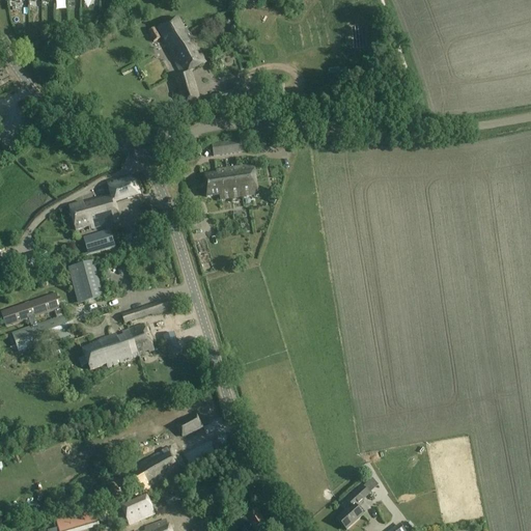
[(164,42),(182,75),(175,77),(182,94),(177,96),(183,114),(201,108),(190,73),(206,63),(186,30),(185,31),(177,19),(158,29),(164,42)]
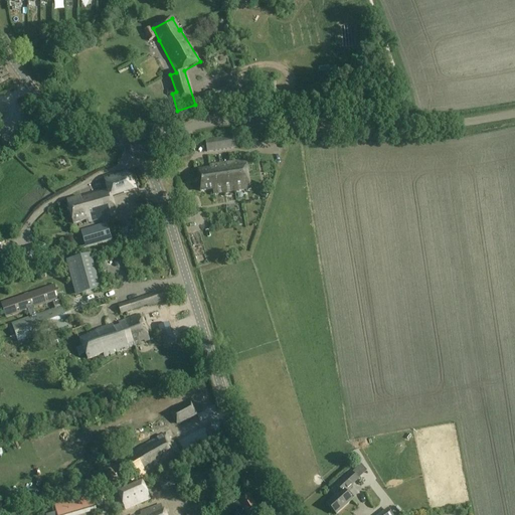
[(144,31),(149,41),(156,37),(151,28),(144,31)]
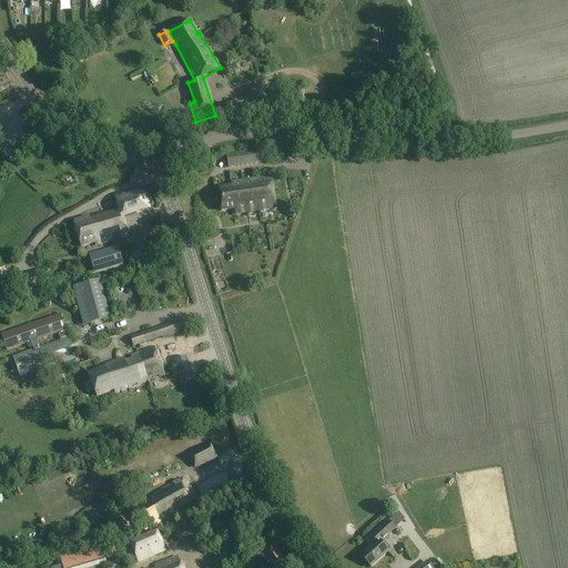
[(141,60),(148,69),(155,63),(149,54),(141,60)]
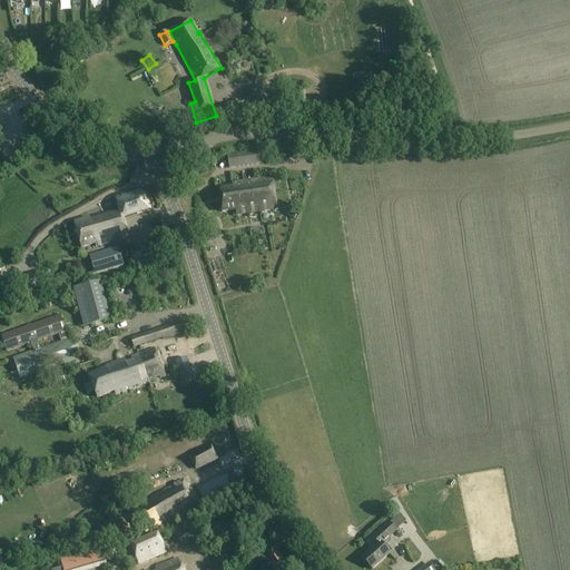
[(267,58),(255,65),(261,74),(272,68),(267,58)]
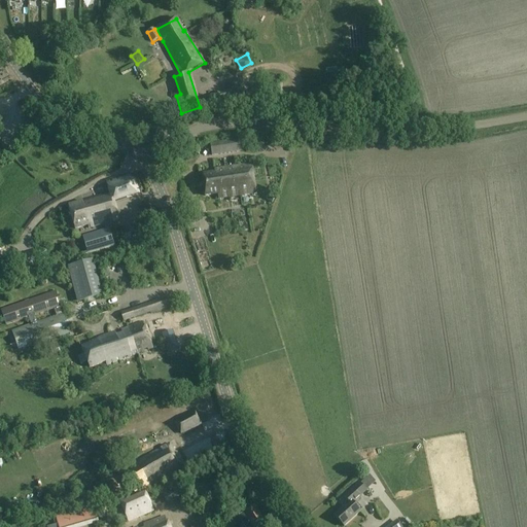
[(239,80),(226,84),(233,102),(244,98),(239,80)]
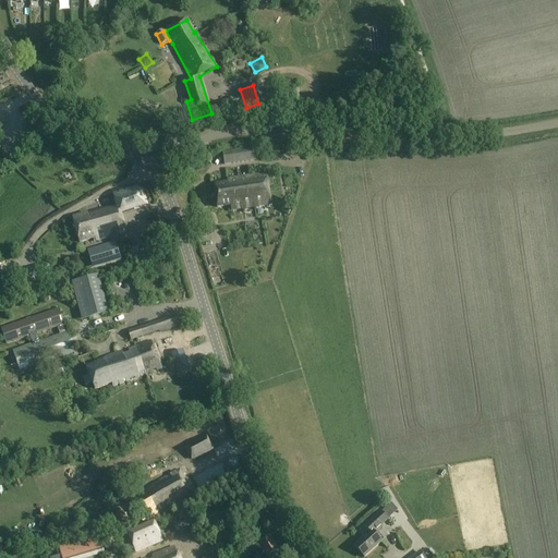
[(225,98),(233,95),(231,88),(221,92),(225,98)]
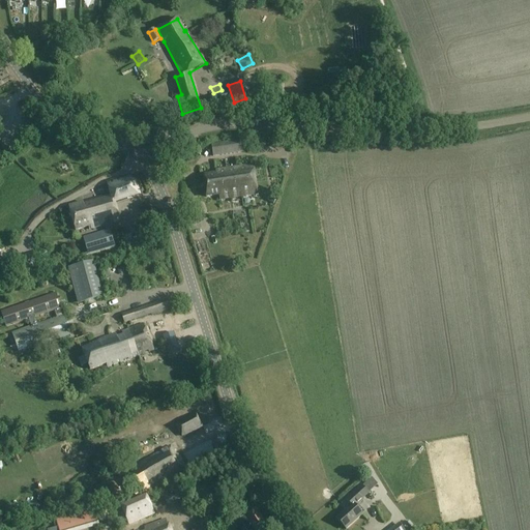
[(209,100),(212,109),(224,105),(221,97),(209,100)]
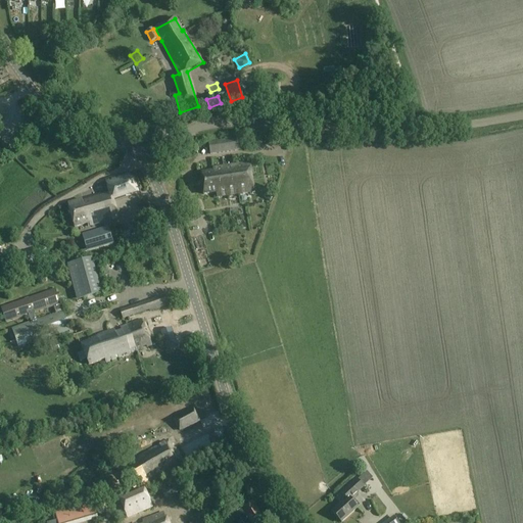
[(208,143),(210,155),(239,150),(238,139),(208,143)]
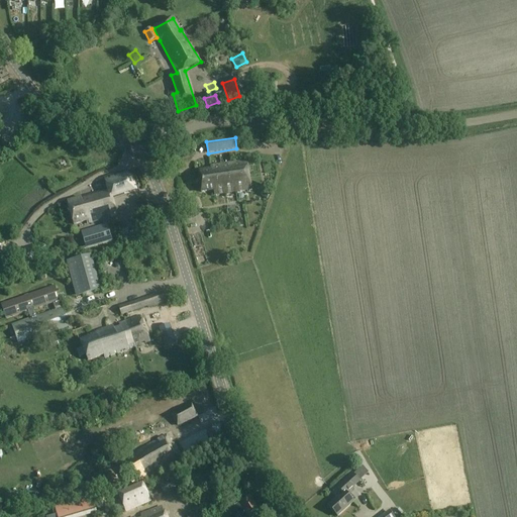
[(210,170),(198,172),(201,193),(213,191),(214,195),(250,190),(246,162),(210,167),(210,170)]
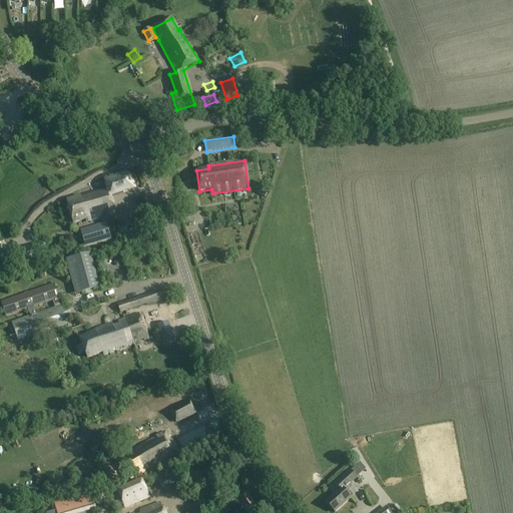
[(109,196),(123,192),(128,191),(136,188),(132,175),(128,176),(126,170),(103,177),(107,187),(109,196)]
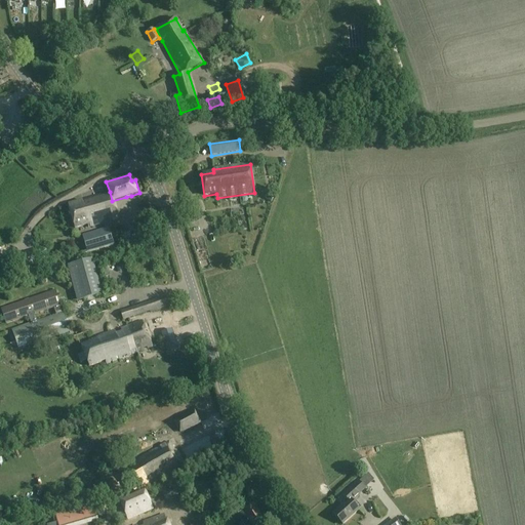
[(110,192),(68,205),(75,229),(87,225),(88,228),(118,218),(113,201),(112,201),(110,192)]
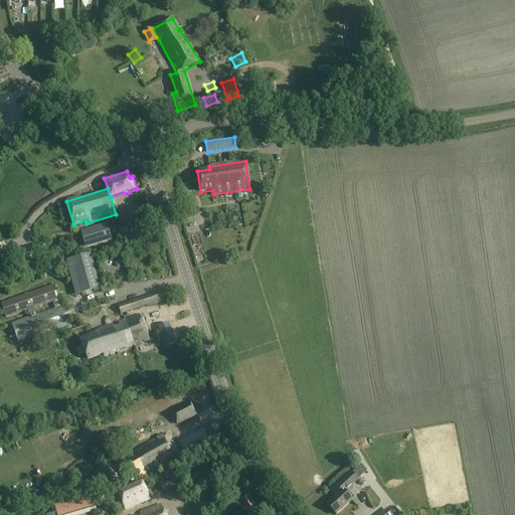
[(143,219),(129,224),(133,235),(147,230),(143,219)]
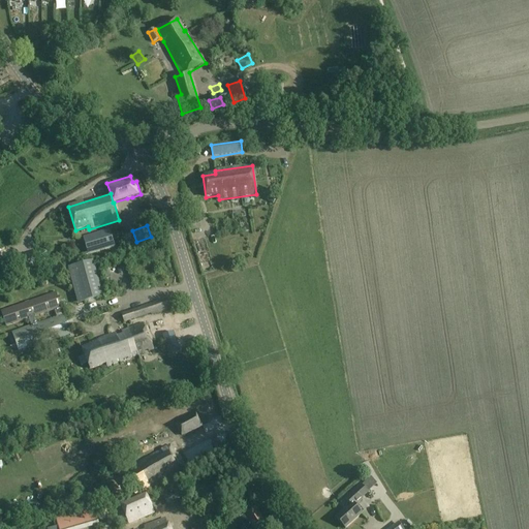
[(109,230),(91,237),(95,252),(114,246),(109,230)]
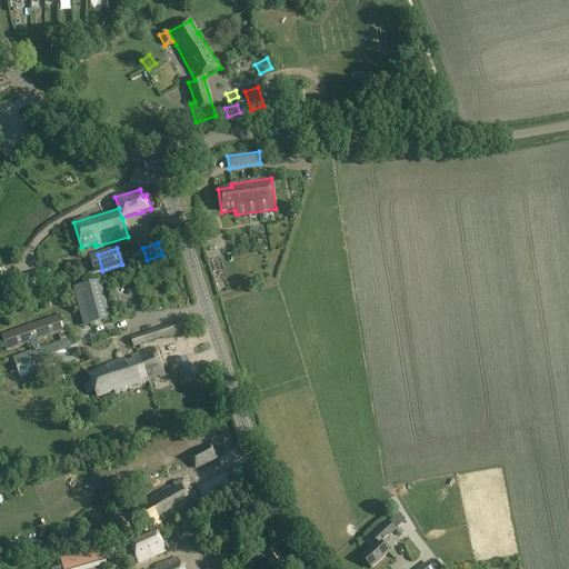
[(49,270),(41,272),(43,282),(52,280),(49,270)]
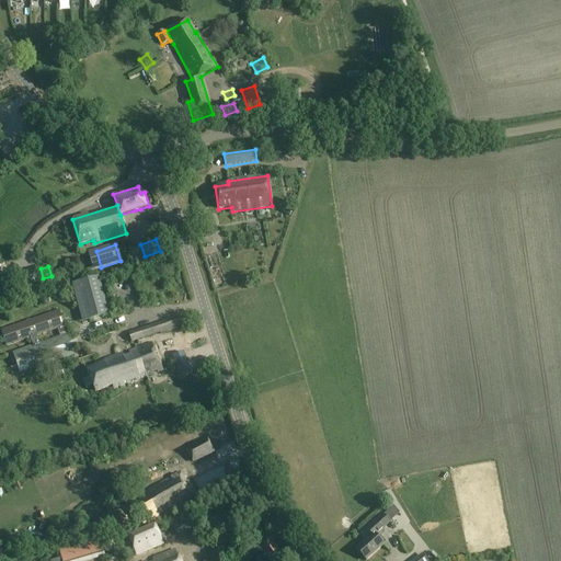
[(72,285),(82,322),(110,316),(100,277),(72,285)]
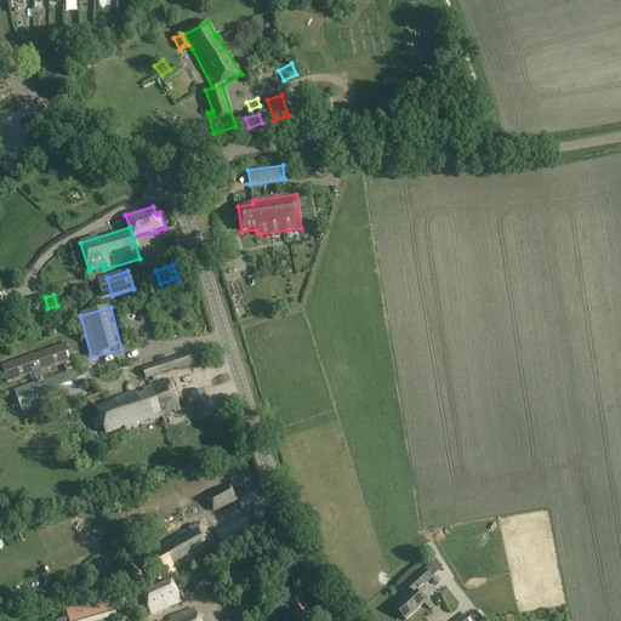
[(134,317),(134,328),(148,328),(147,317),(134,317)]
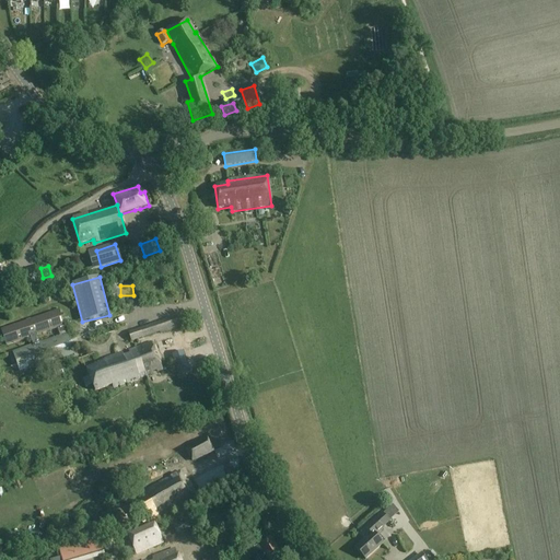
[(12,352),(20,373),(74,353),(59,310),(1,330),(7,347),(31,338),(33,346),(12,352)]
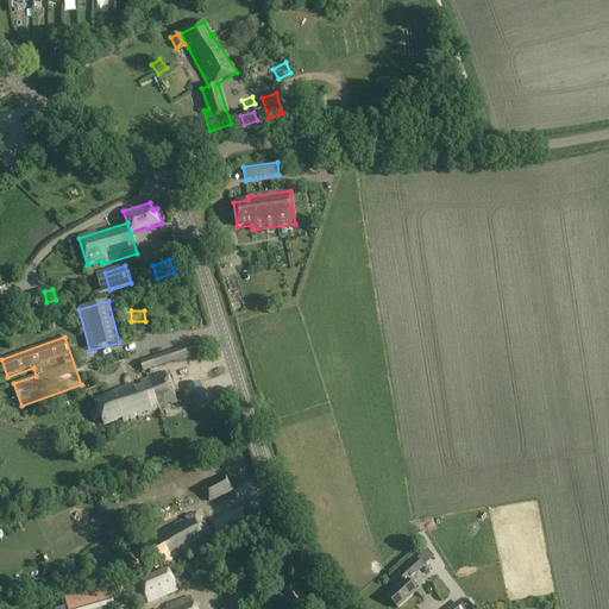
[(139,362),(143,372),(198,355),(194,344),(139,362)]
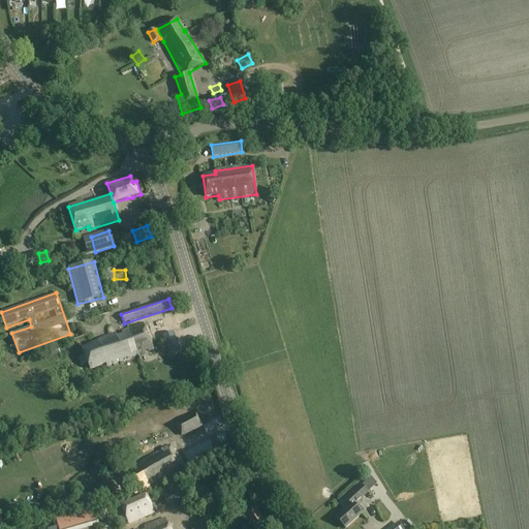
[(107,367),(123,361),(122,360),(127,358),(128,359),(153,349),(143,324),(122,332),(123,335),(116,337),(115,334),(99,340),(99,341),(89,344),(90,346),(82,349),(90,370),(106,364),(107,367)]
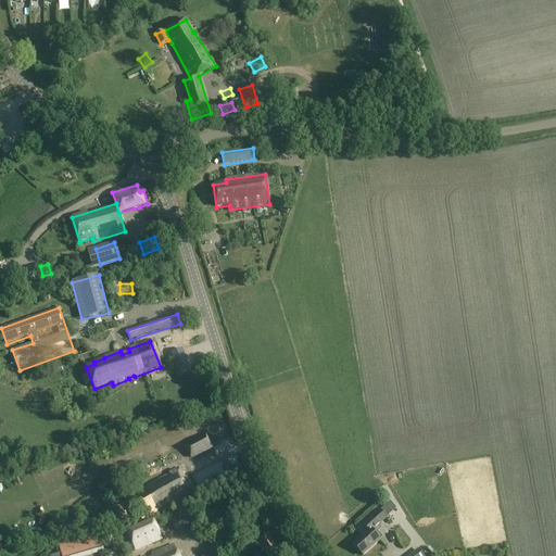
[(182,349),(171,353),(175,367),(187,363),(182,349)]
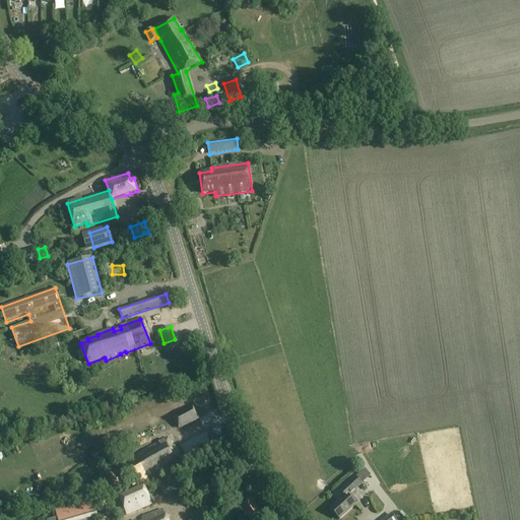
[(172,416),(179,429),(199,418),(192,406),(172,416)]
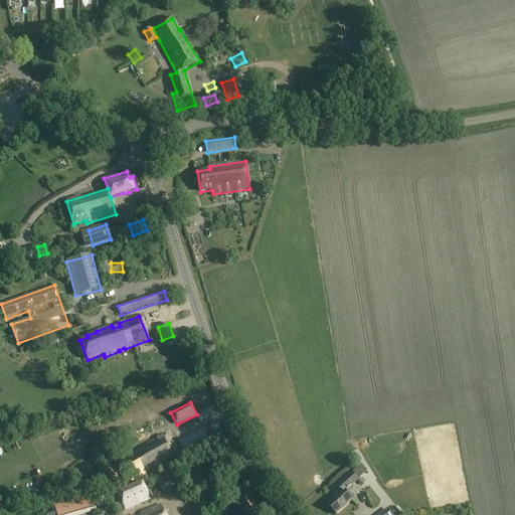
[(146,476),(179,457),(165,434),(144,448),(146,452),(140,454),(139,452),(121,463),(133,485),(146,475),(146,476)]
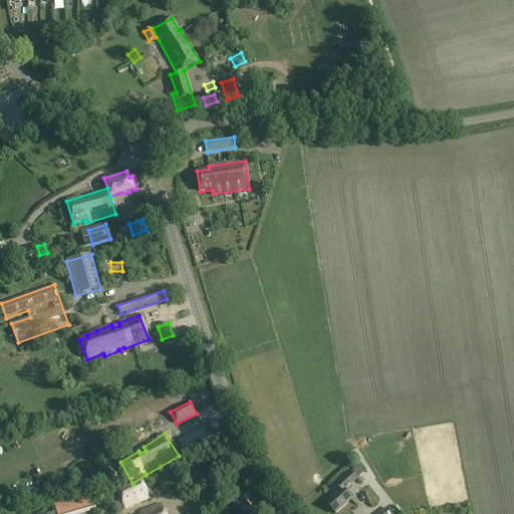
[(335,513),(351,499),(353,497),(347,490),(352,485),(351,484),(357,479),(350,472),(335,485),(339,490),(334,495),(325,503),(335,513)]
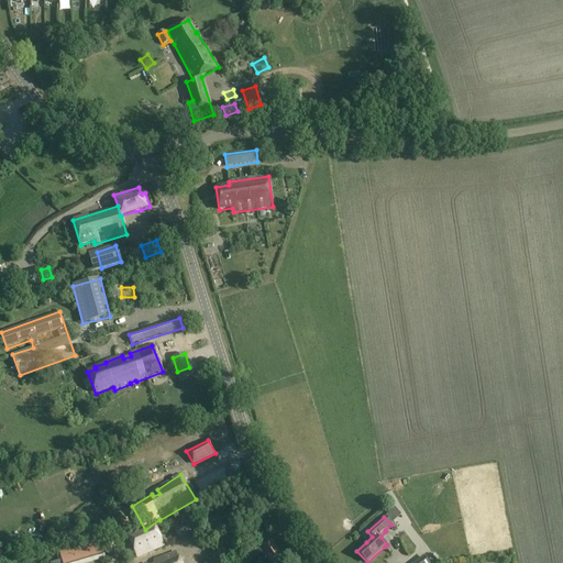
[(129,539),(138,559),(164,547),(155,527),(129,539)]
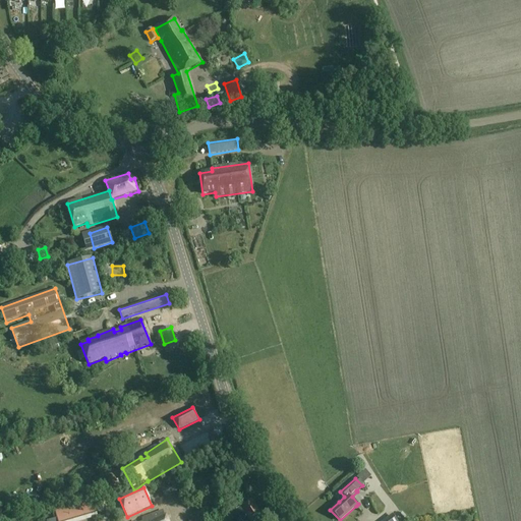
[(385,499),(389,494),(383,488),(379,494),(385,499)]
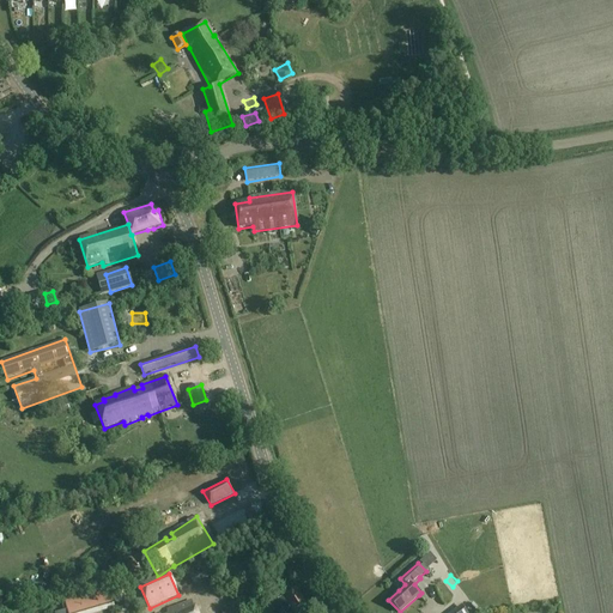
[(424,580),(419,586),(429,593),(434,588),(424,580)]
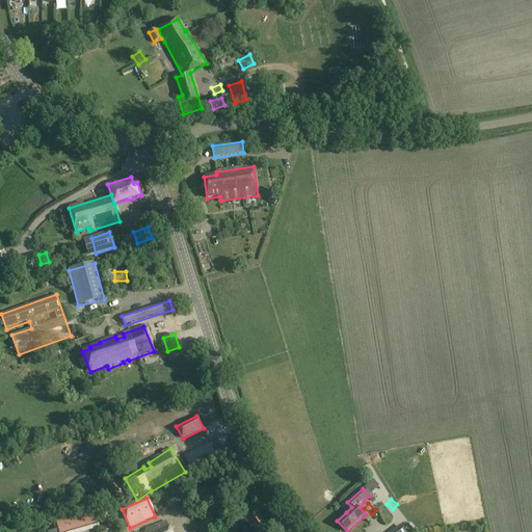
[(95,512),(72,519),(56,524),(58,531),(74,531),(98,525),(95,512)]
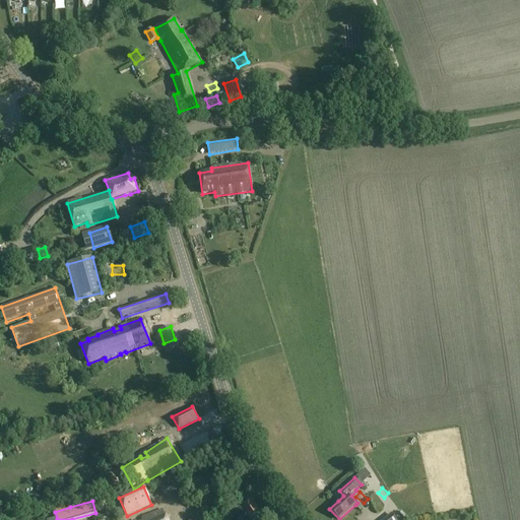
[(241,519),(263,519),(251,501),(236,511),(241,519)]
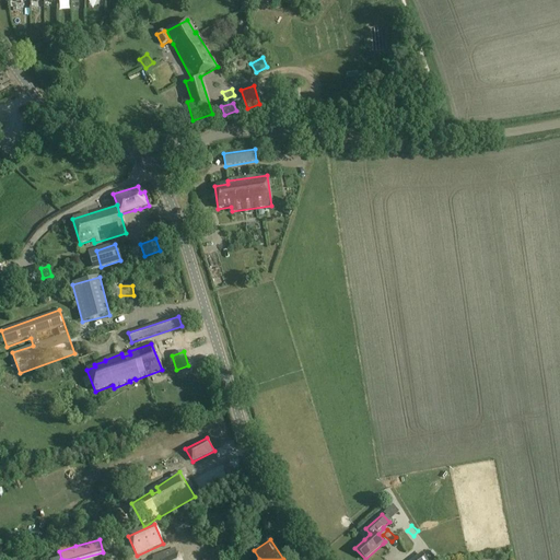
[(178,559),(174,550),(153,559),(152,559),(178,559)]
